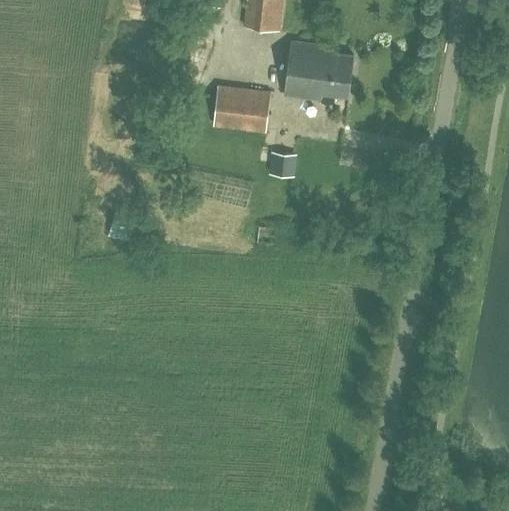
[(221,0),(193,0),(193,1),(219,9),(221,0)]
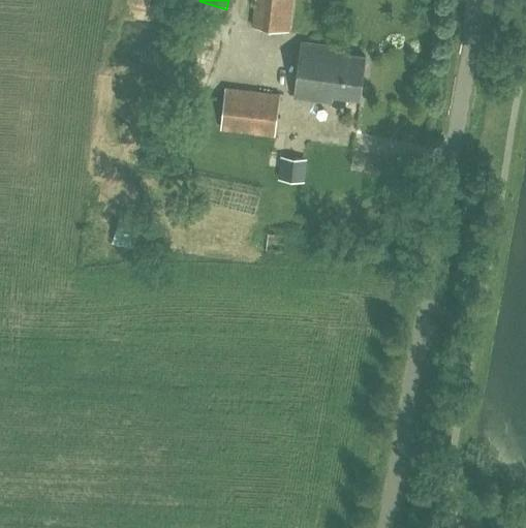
[(289,0),(253,0),(251,28),(286,32),(289,0)]
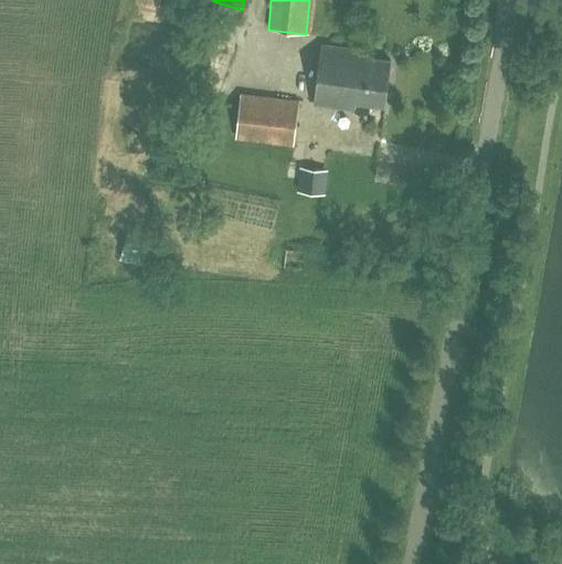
[(389,59),(364,56),(366,49),(319,43),(313,106),(352,110),(353,107),(382,110),(389,59)]
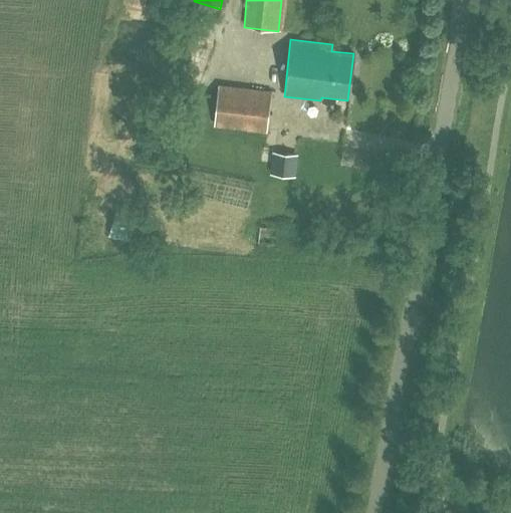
[(270,93),(217,87),(213,126),(265,133),(270,93)]
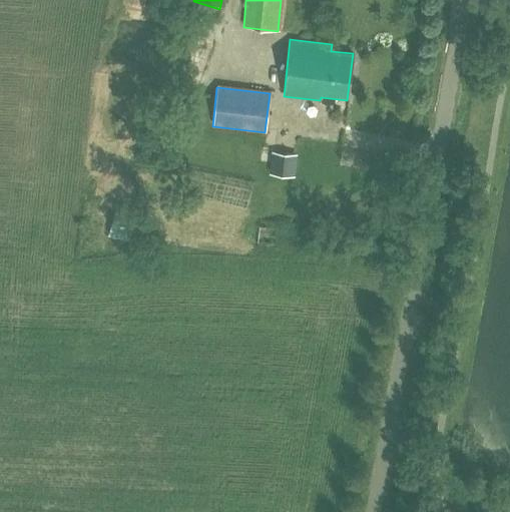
[(158,99),(155,110),(175,114),(178,104),(158,99)]
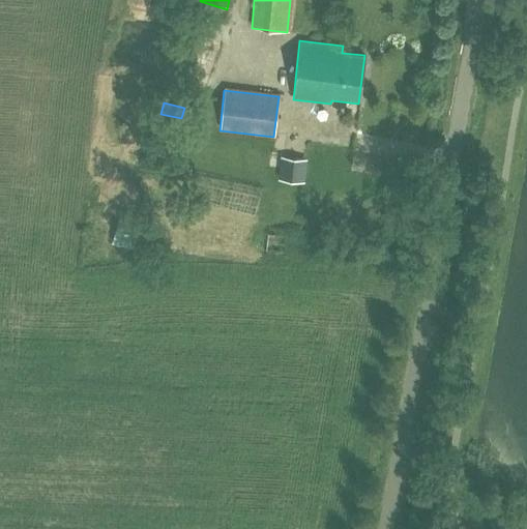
[(304,160),(279,157),(275,180),(303,184),(304,160)]
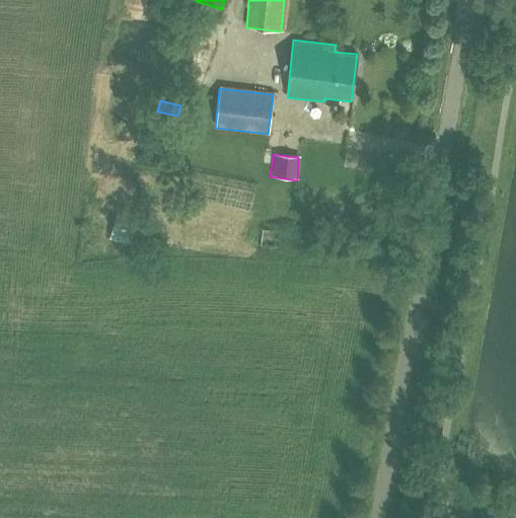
[(127,245),(135,215),(116,210),(106,239),(127,245)]
